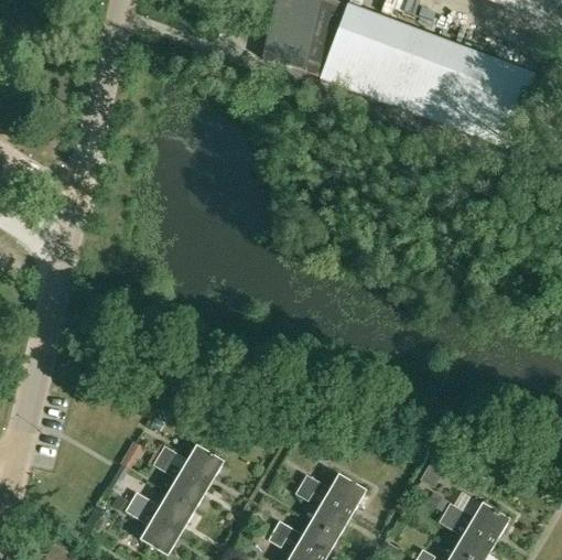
[(272,0),(260,56),(304,66),(306,57),(323,63),(317,77),(505,148),(533,71),(371,10),(346,0),(344,7),(326,0),(272,0)]
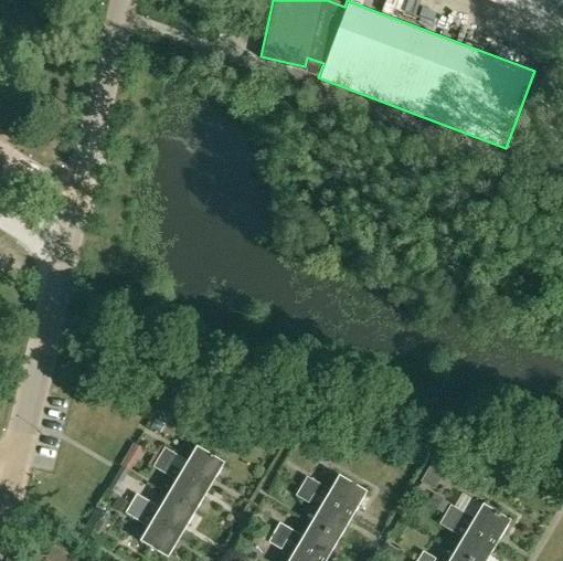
[(157,457),(208,488),(222,464),(194,447),(186,463),(162,448),(157,457)]
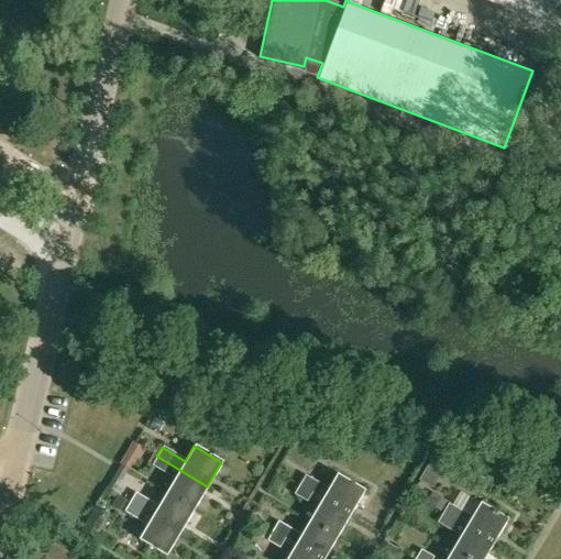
[(174,480),(166,493),(193,510),(207,486),(156,456),(151,466),(163,473),(174,480)]
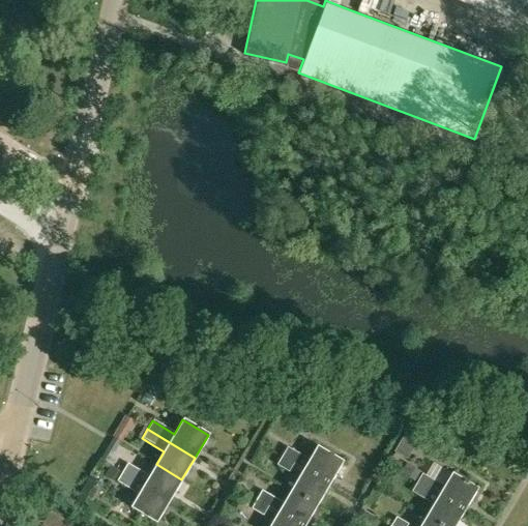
[(408,457),(413,446),(420,433),(406,429),(394,448),(408,457)]
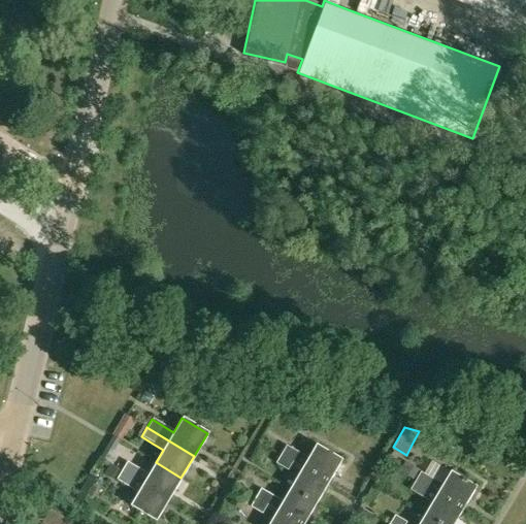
[(433,434),(432,447),(445,449),(446,436),(433,434)]
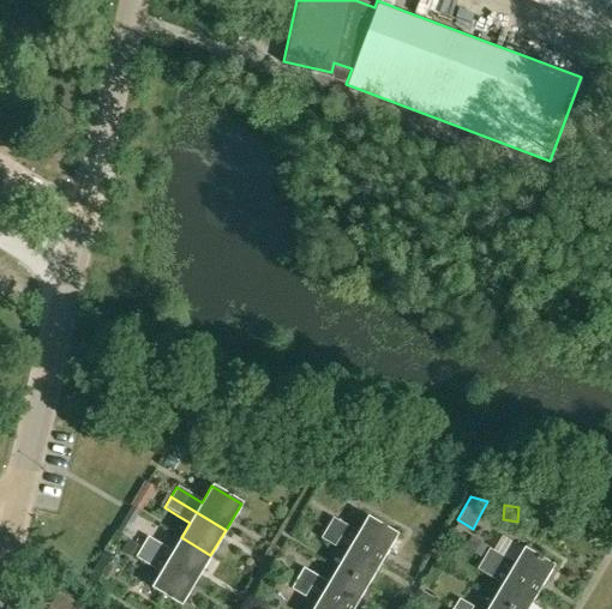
[(339,536),(351,543),(381,560),(396,535),(366,517),(357,532),(331,518),(325,528),(339,536)]
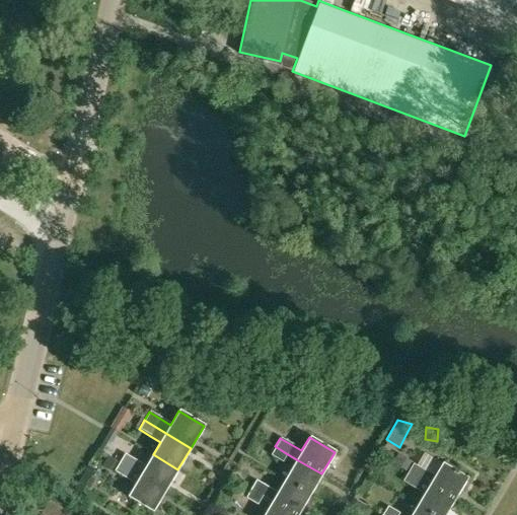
[(281,461),(286,453),(275,446),(270,455),(281,461)]
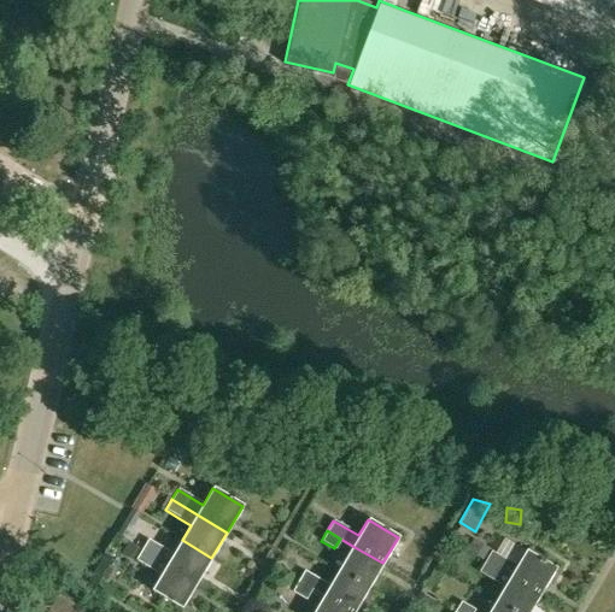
[(464,547),(480,555),(487,545),(472,535),(464,547)]
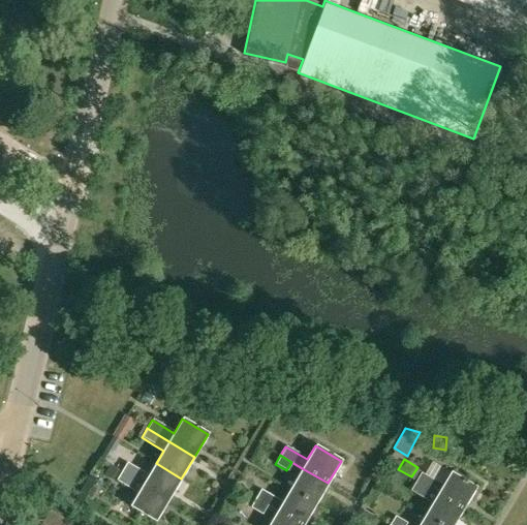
[(168,500),(181,479),(156,463),(148,476),(126,463),(121,472),(168,500)]
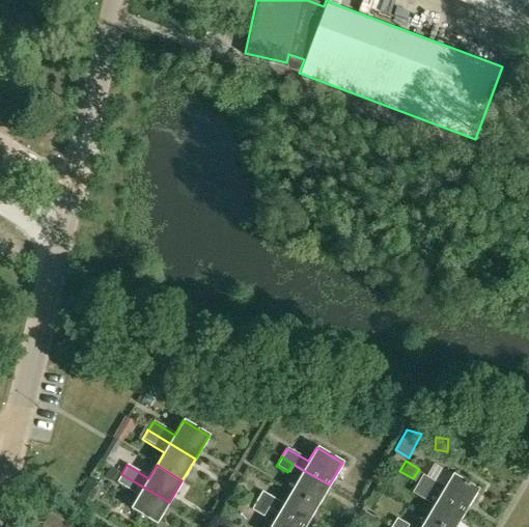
[(329,484),(303,470),(290,492),(316,506),(329,484)]
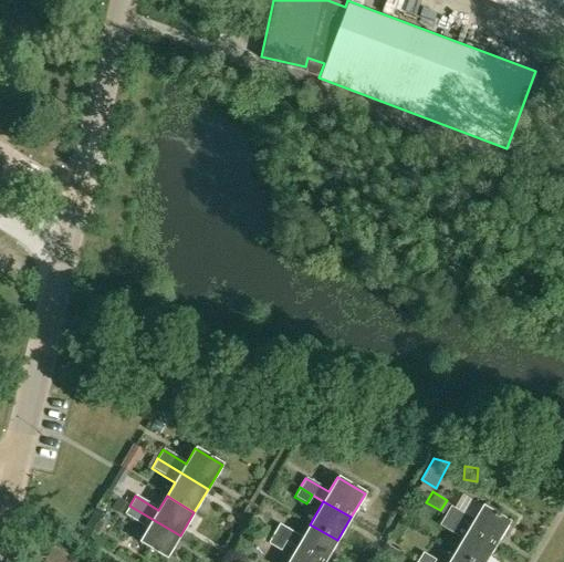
[(442,514),(494,545),(509,521),(481,506),(473,519),(449,505),(442,514)]
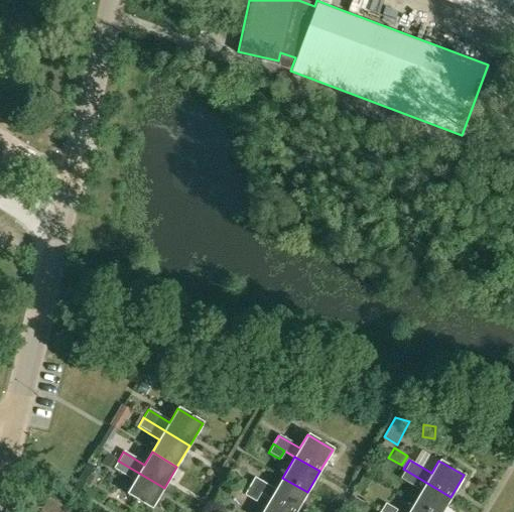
[(164,488),(118,461),(113,469),(134,482),(126,495),(151,510),(164,488)]
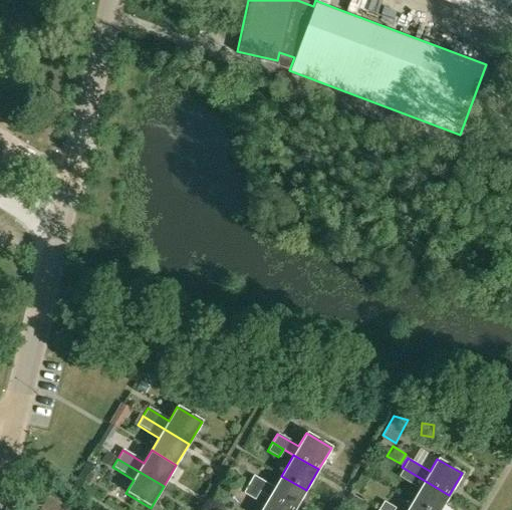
[(421,487),(412,501),(427,509),(440,509),(449,495),(402,467),(399,474),(421,487)]
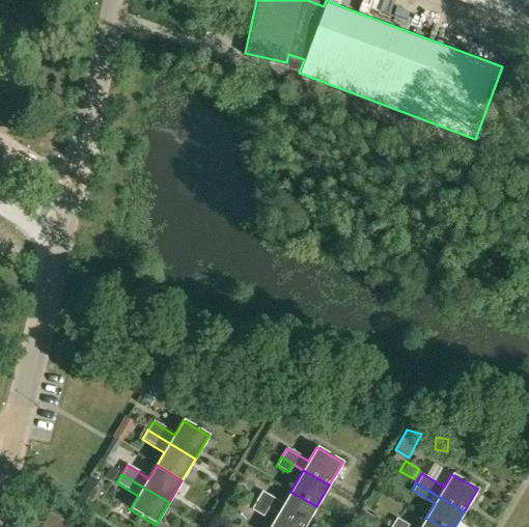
[(279,511),(278,514),(301,526),(304,526),(316,506),(290,492),(284,502),(260,489),(255,498),(268,505),(279,511)]
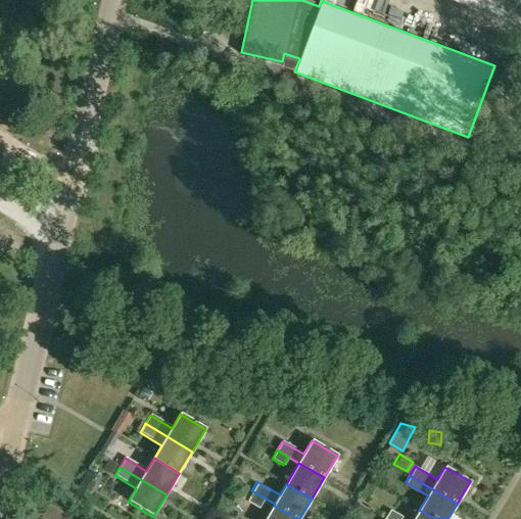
[(264,498),(251,490),(241,484),(236,493),(258,507),(264,498)]
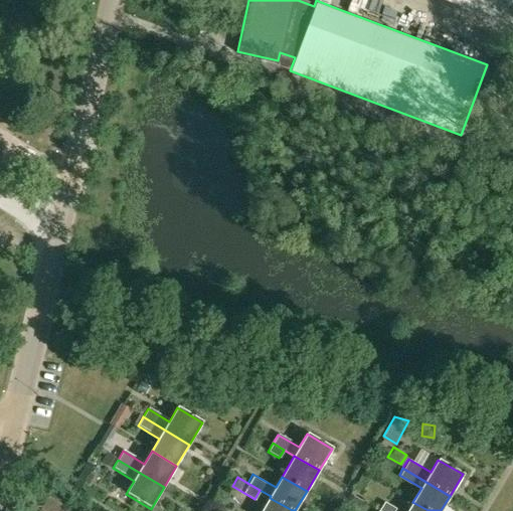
[(349,491),(344,500),(356,507),(361,499),(349,491)]
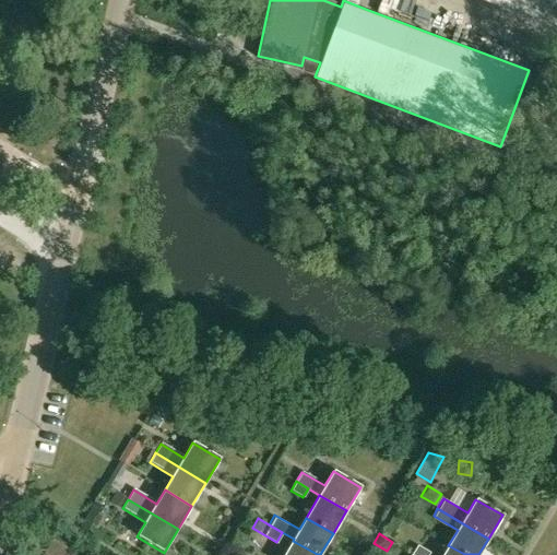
[(317,554),(293,541),(284,554),(317,554)]
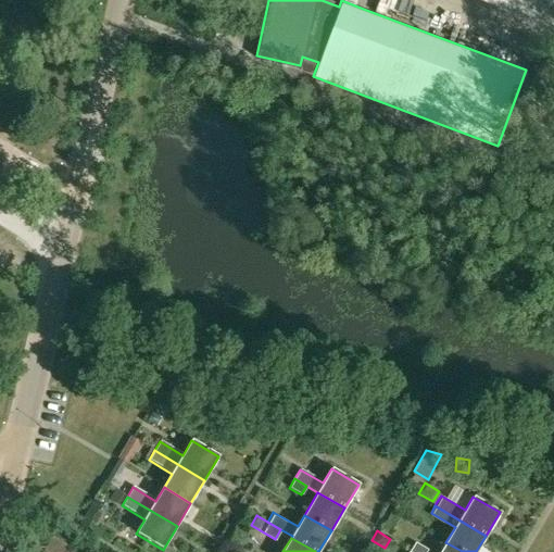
[(414,542),(408,551),(410,551),(424,551),(426,549),(414,542)]
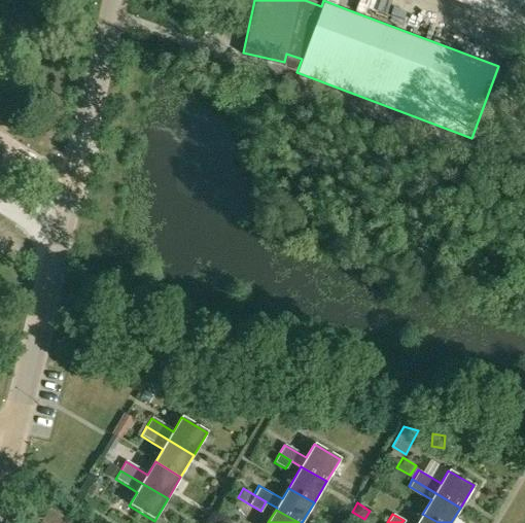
[(438,522),(422,514),(417,522),(438,522)]
